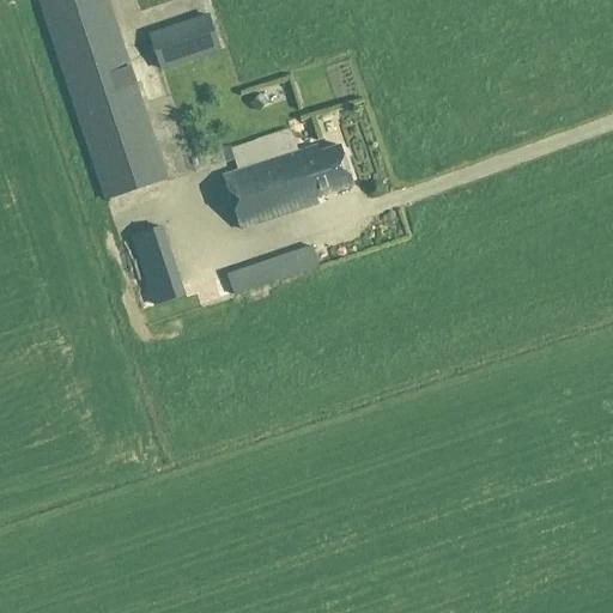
[(167,180),(107,0),(38,0),(105,200),(167,180)]
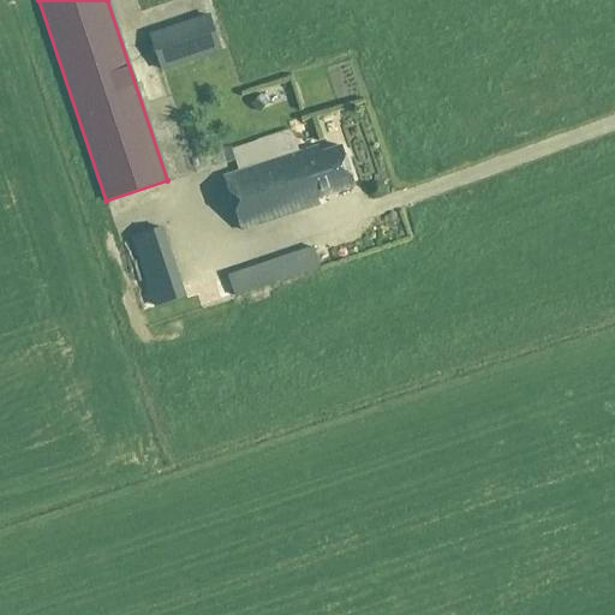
[(208,16),(149,36),(161,70),(220,51),(208,16)]
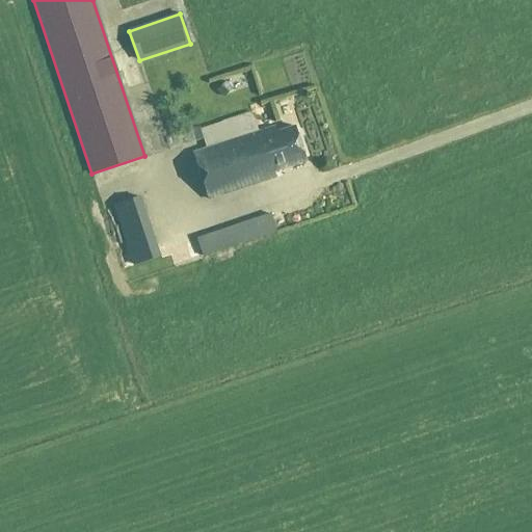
[(207,148),(193,153),(208,197),(275,176),(273,170),(307,160),(295,126),(278,131),(276,127),(259,133),(251,112),(201,128),(207,148)]
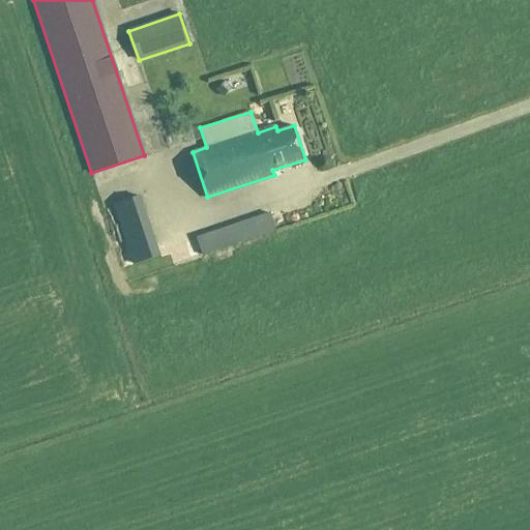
[(202,257),(274,232),(290,227),(284,209),(195,238),(202,257)]
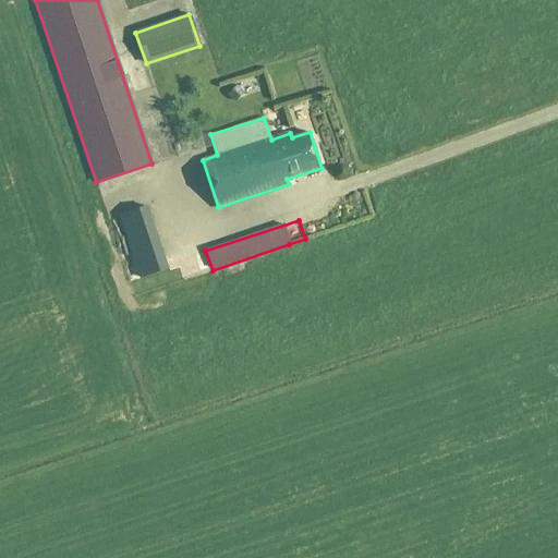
[(168,270),(162,251),(131,262),(136,280),(168,270)]
